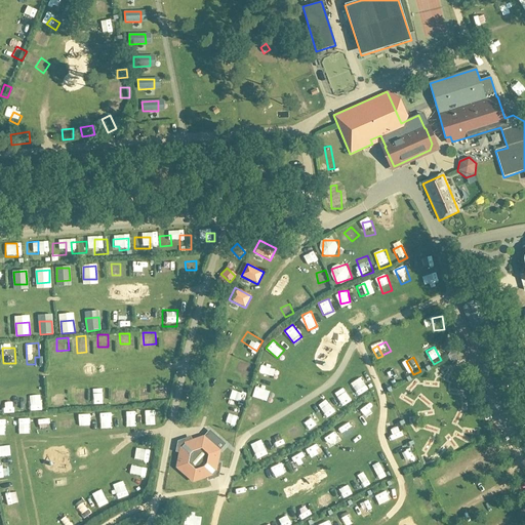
[(234,359),(231,370),(244,374),(248,364),(234,359)]
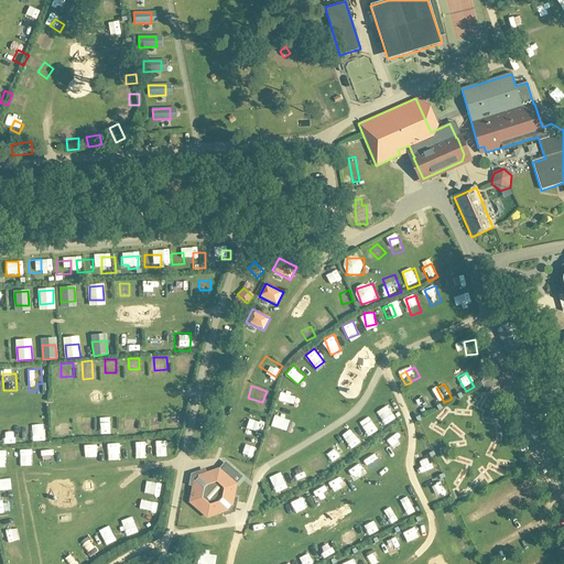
[(282,389),(280,399),(292,401),(294,391),(282,389)]
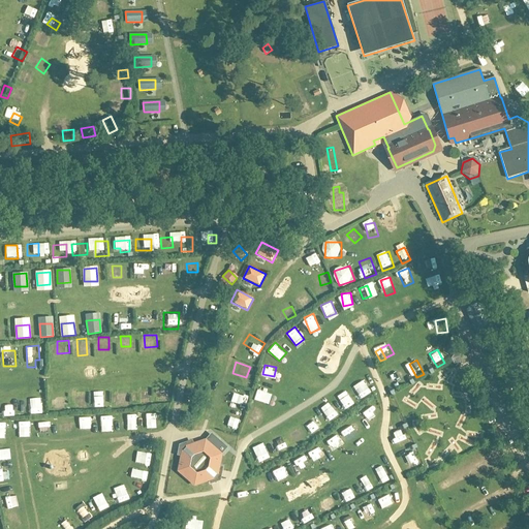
[(394,370),(399,386),(409,383),(405,367),(394,370)]
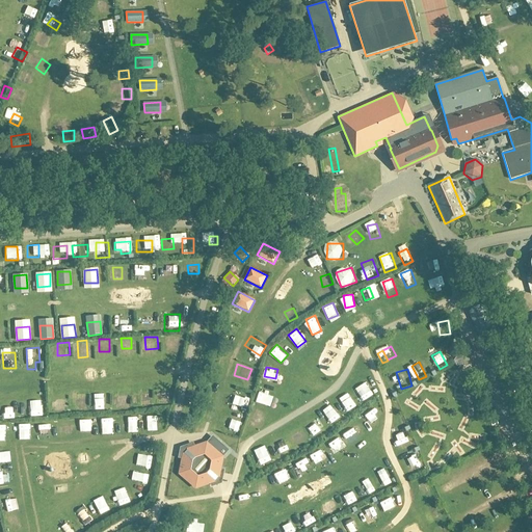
[(446,378),(405,396),(409,403),(450,386),(446,378)]
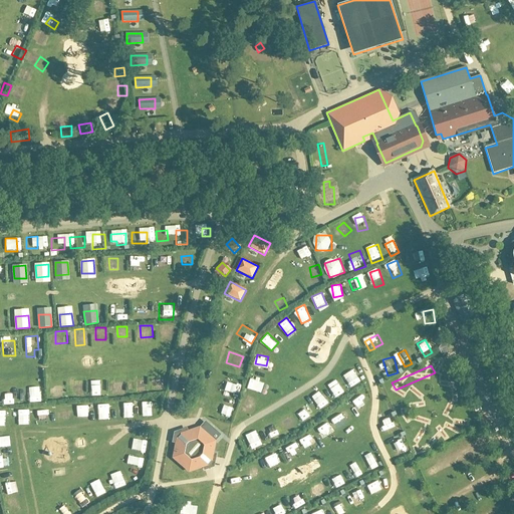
[(346,371),(352,387),(361,382),(355,368),(346,371)]
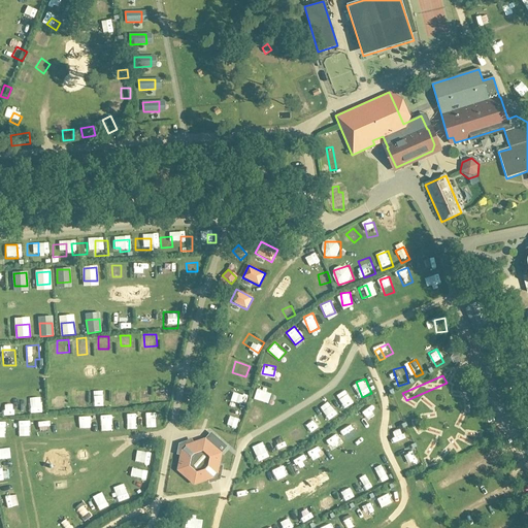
[(14,387),(14,401),(27,401),(27,387),(14,387)]
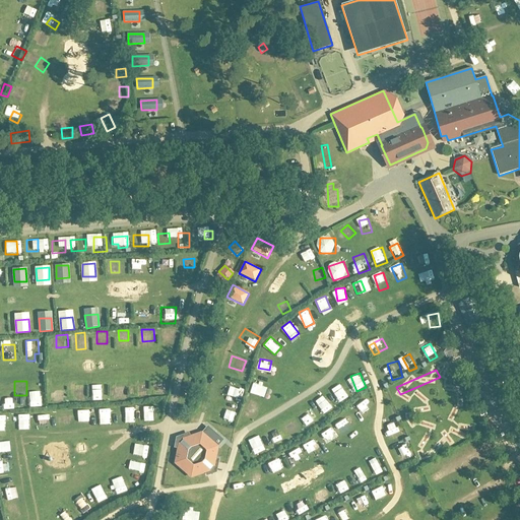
[(168,395),(168,383),(156,383),(156,395),(168,395)]
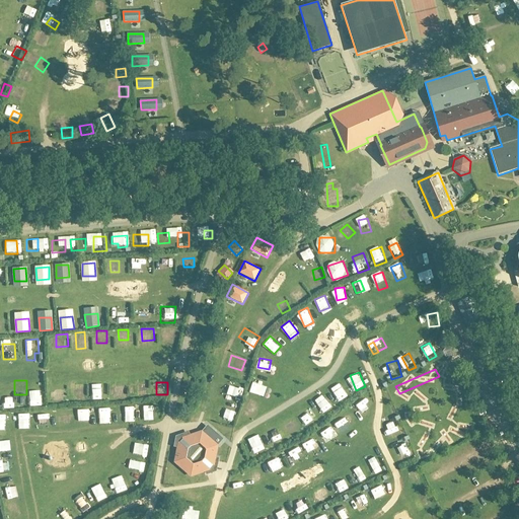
[(252,382),(249,393),(263,397),(266,386),(252,382)]
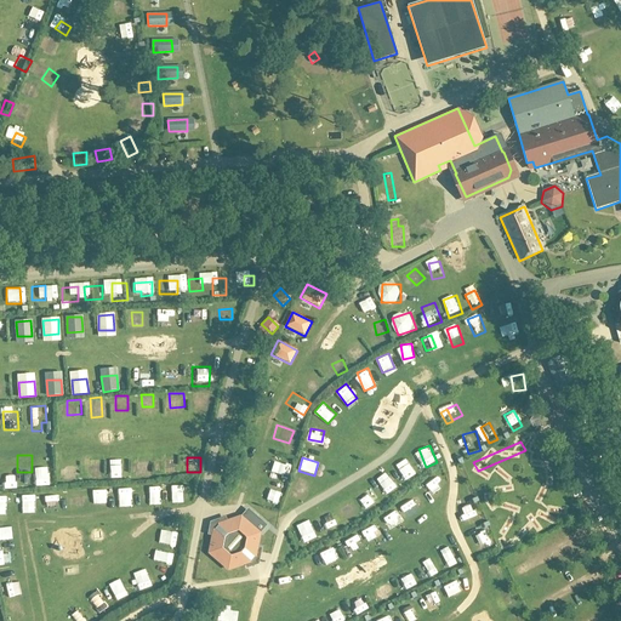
[(399,466),(411,482),(421,473),(409,459),(399,466)]
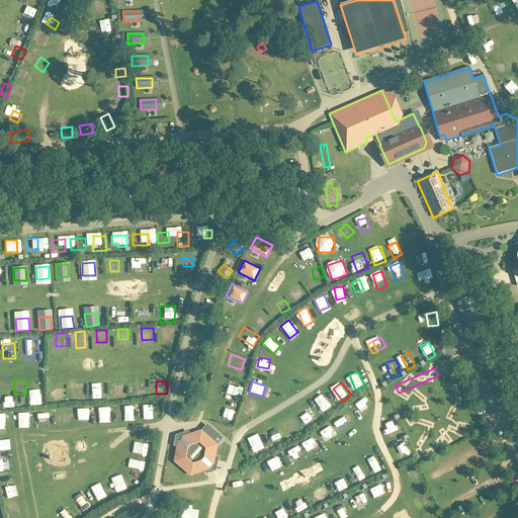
[(118,399),(126,399),(125,385),(117,386),(118,399)]
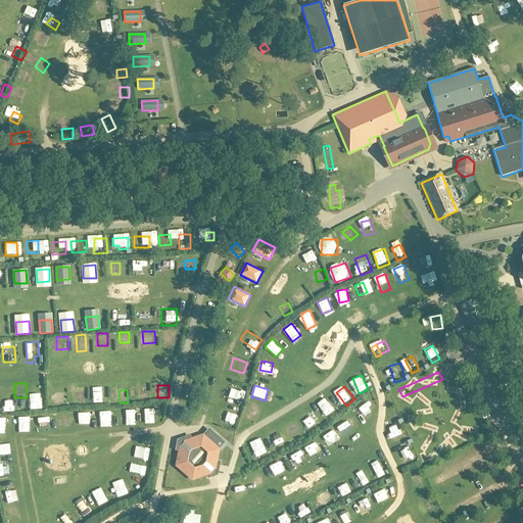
[(107,402),(107,390),(97,390),(96,401),(107,402)]
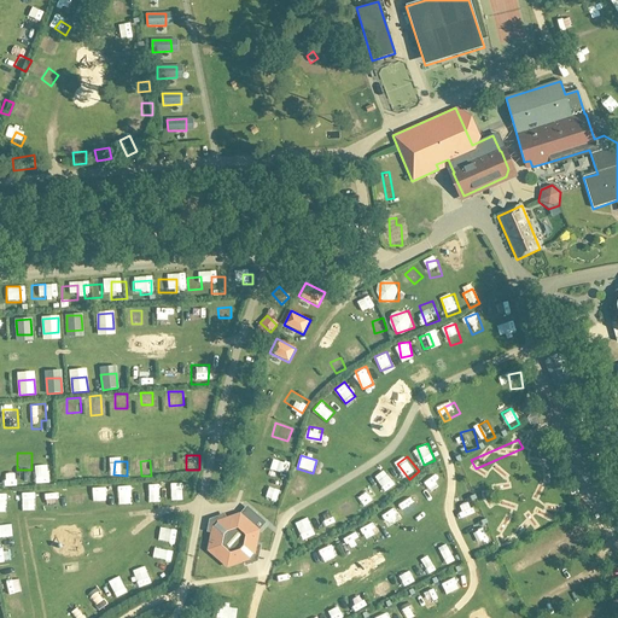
[(175,473),(175,461),(164,462),(164,473),(175,473)]
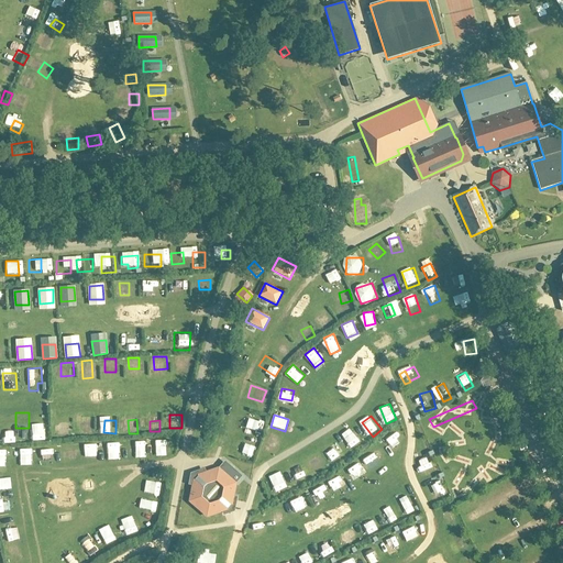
[(485,420),(439,441),(471,515),(481,510),(482,514),(489,510),(487,507),(495,504),(496,507),(509,501),(508,498),(515,495),(510,483),(511,483),(509,476),(507,471),(505,471),(499,459),(501,457),(496,445),(499,444),(496,439),(494,431),(490,432),(485,420)]
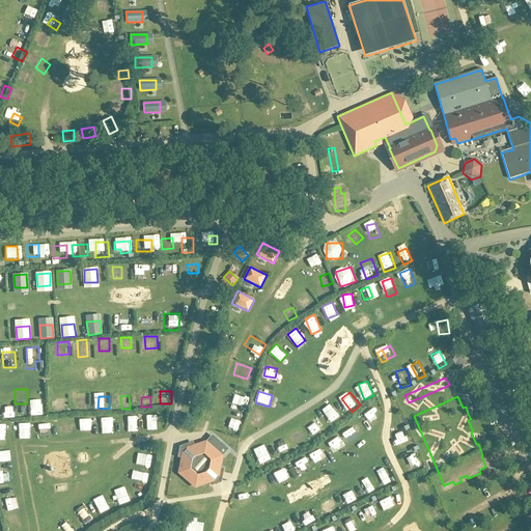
[(248,397),(236,397),(236,410),(248,410),(248,397)]
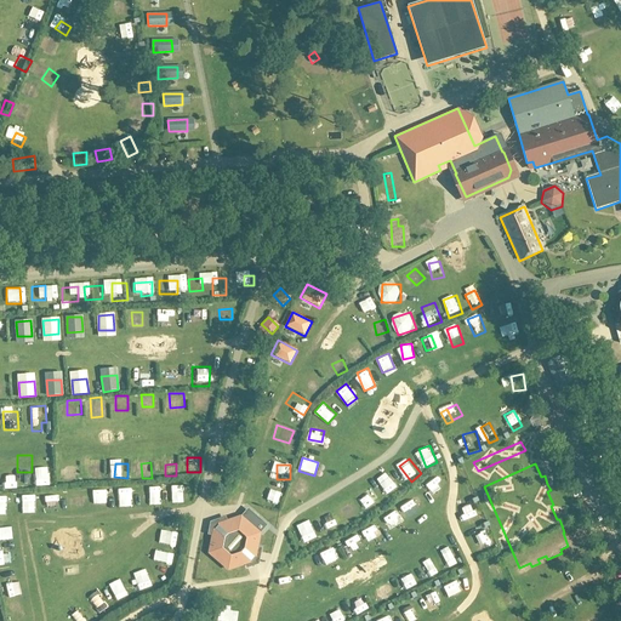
[(77,480),(77,468),(63,468),(63,480),(77,480)]
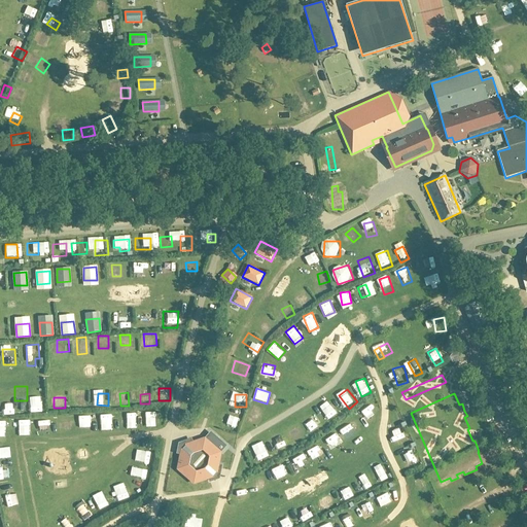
[(264,419),(264,410),(249,408),(248,418),(264,419)]
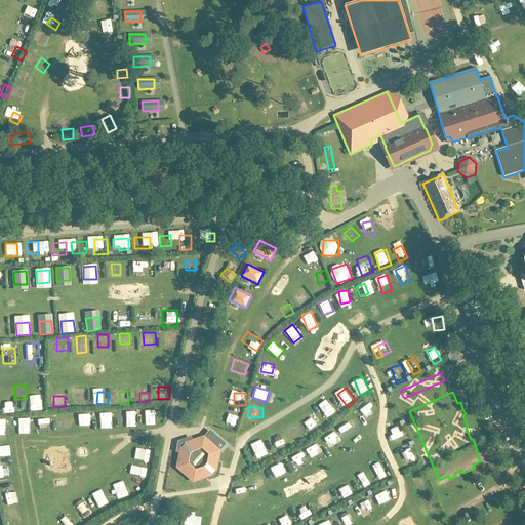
[(326,406),(319,410),(325,420),(332,416),(326,406)]
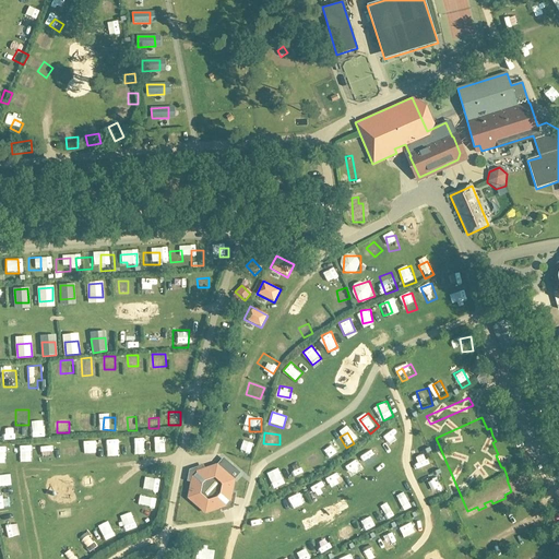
[(389,450),(399,445),(392,432),(382,438),(389,450)]
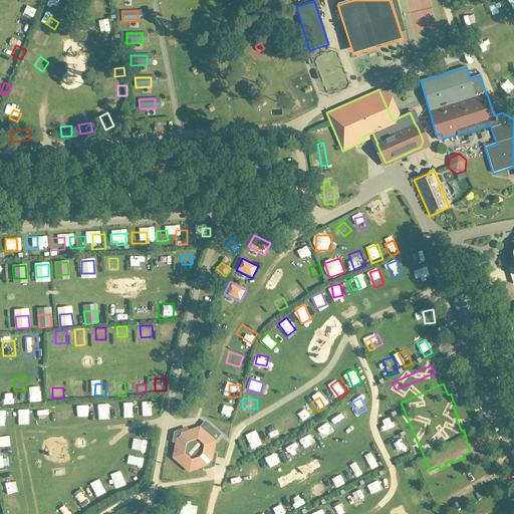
[(154,401),(145,402),(147,415),(156,413),(154,401)]
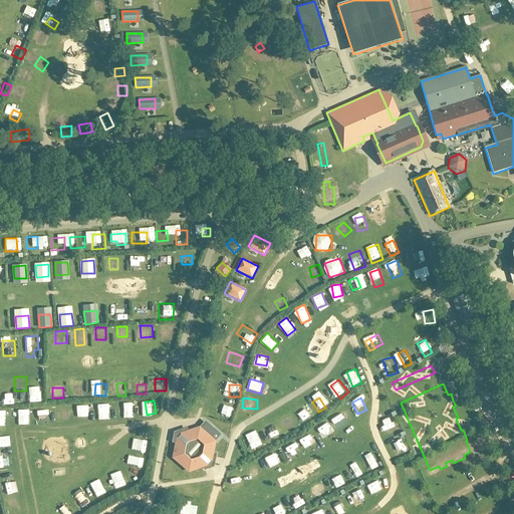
[(136,417),(136,402),(126,402),(126,417),(136,417)]
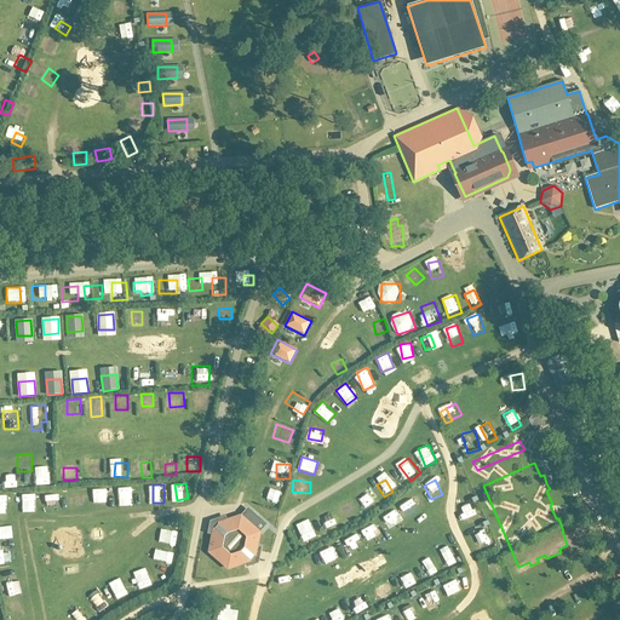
[(271,484),(268,497),(281,501),(285,489),(271,484)]
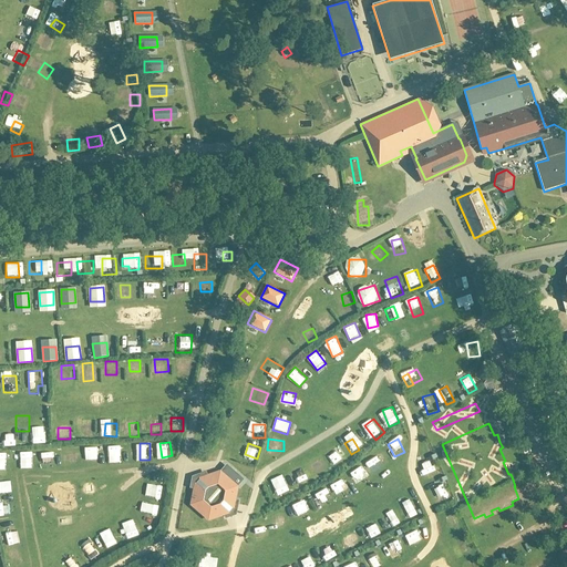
[(45,464),(57,463),(55,446),(44,447),(45,464)]
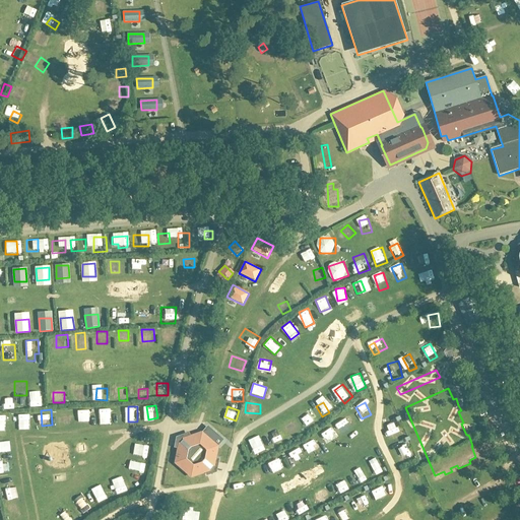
[(60,423),(71,421),(70,409),(60,409),(60,423)]
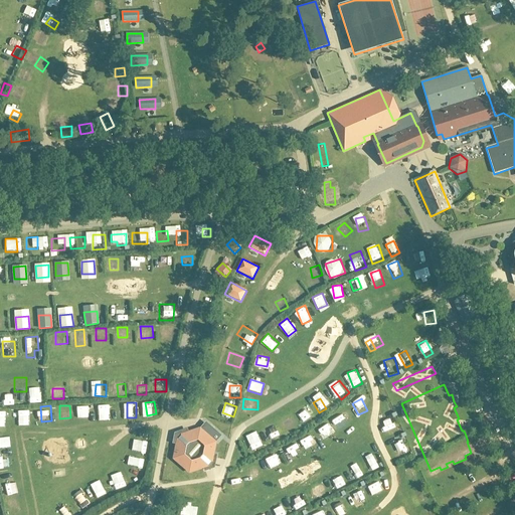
[(0,423),(1,425),(9,419),(3,410),(0,412),(0,423)]
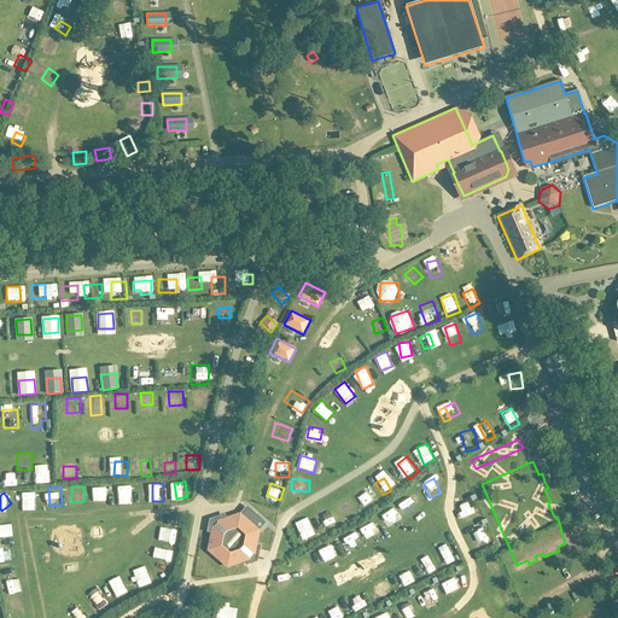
[(415,493),(403,497),(408,509),(420,503),(415,493)]
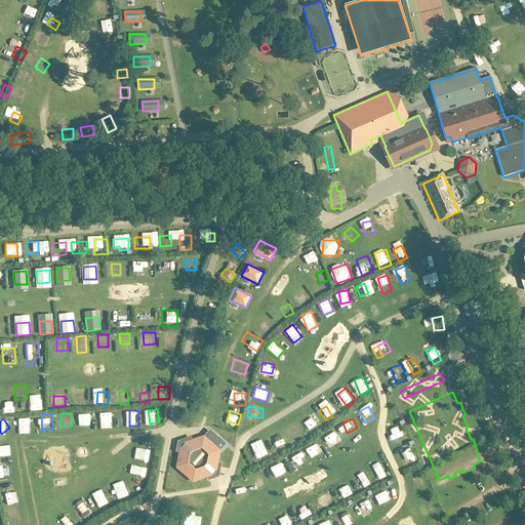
[(28,431),(27,419),(16,419),(17,431),(28,431)]
